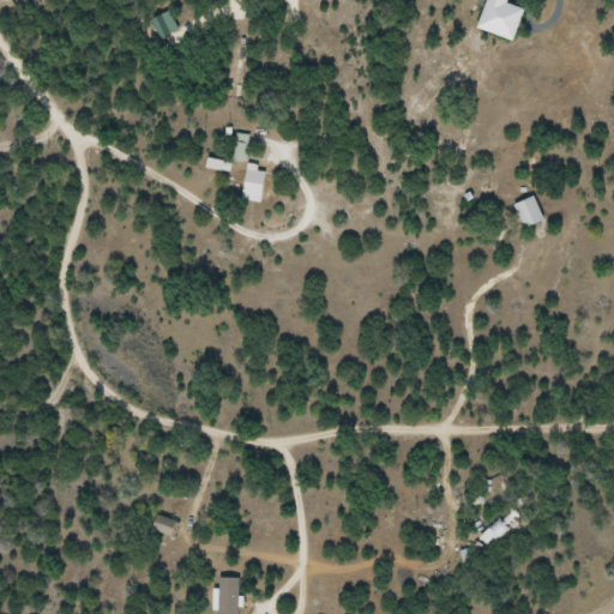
[(246,161),(250,134),(238,133),(235,160),(246,161)]
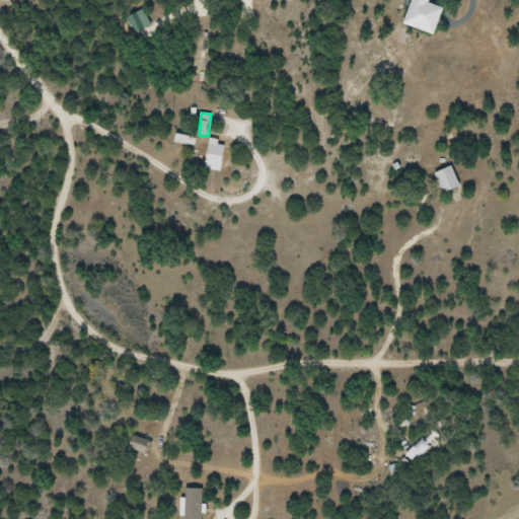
[(224,141),(207,141),(207,169),(224,169),(224,141)]
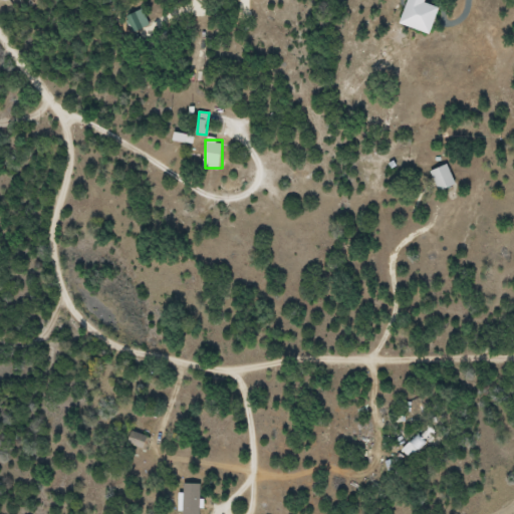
[(457,184),(448,163),(431,171),(440,191),(457,184)]
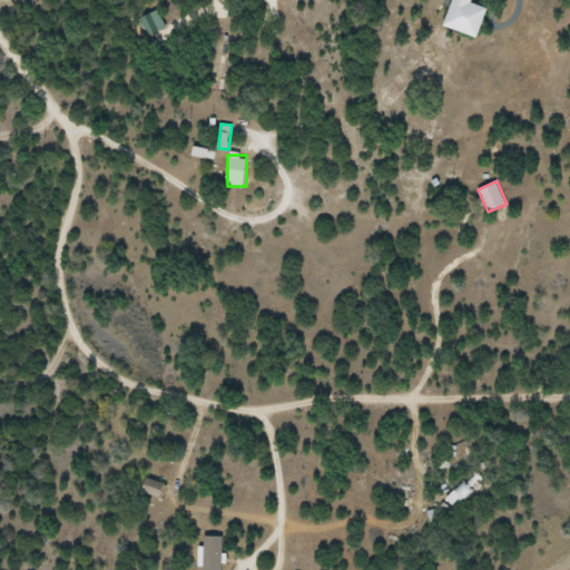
[(481,484),(471,474),(446,499),(455,509),(481,484)]
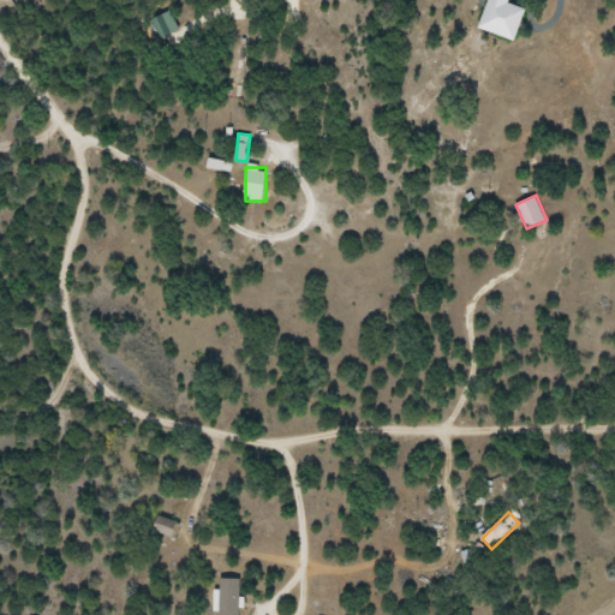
[(173,538),(179,524),(160,515),(154,531),(173,538)]
